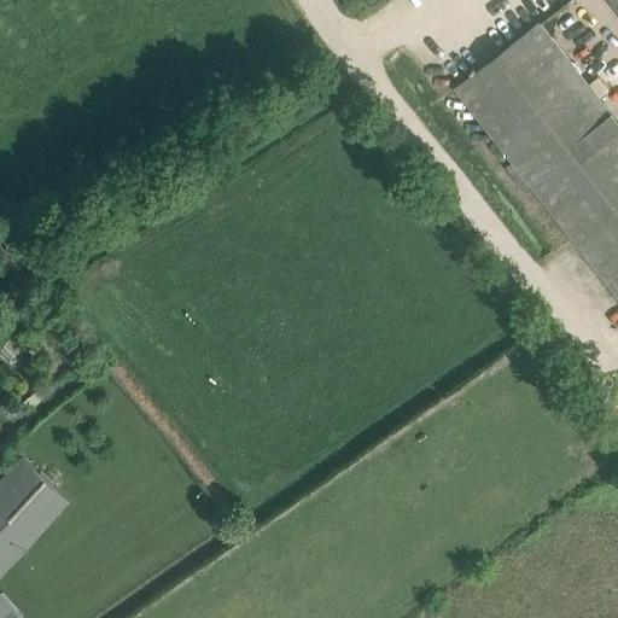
[(581,0),(572,0),(548,17),(563,39),(593,18),(581,0)]
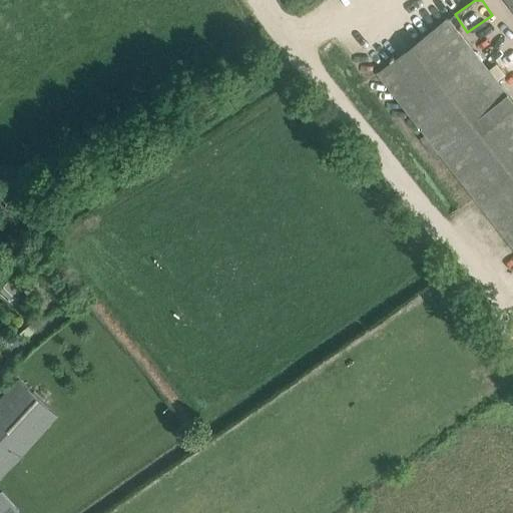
[(512,100),(461,34),(448,18),(396,59),(394,56),(390,59),(392,62),(378,73),(512,245),(512,100)]
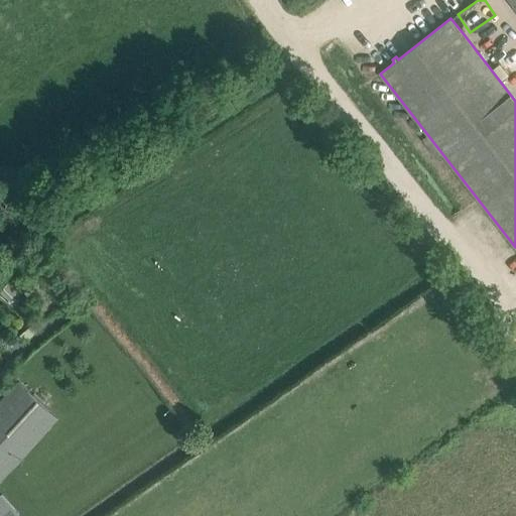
[(0,290),(10,301),(20,293),(9,281),(0,289),(0,290)]
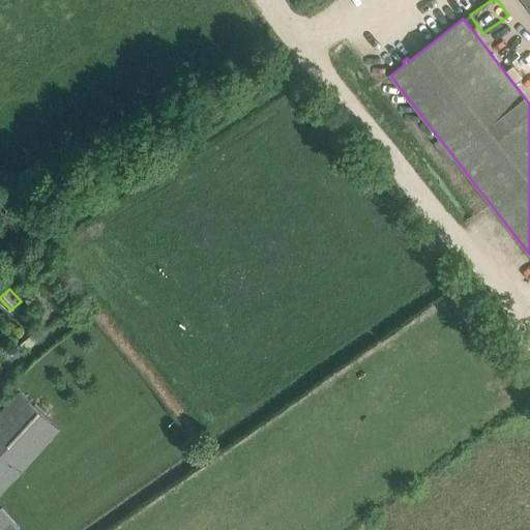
[(0,495),(6,489),(60,429),(19,390),(0,410),(0,495)]
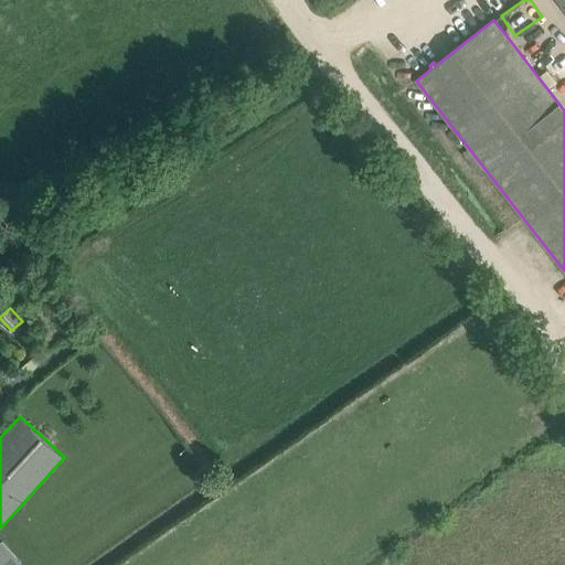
[(2,540),(0,541),(0,564),(19,564),(22,563),(2,540)]
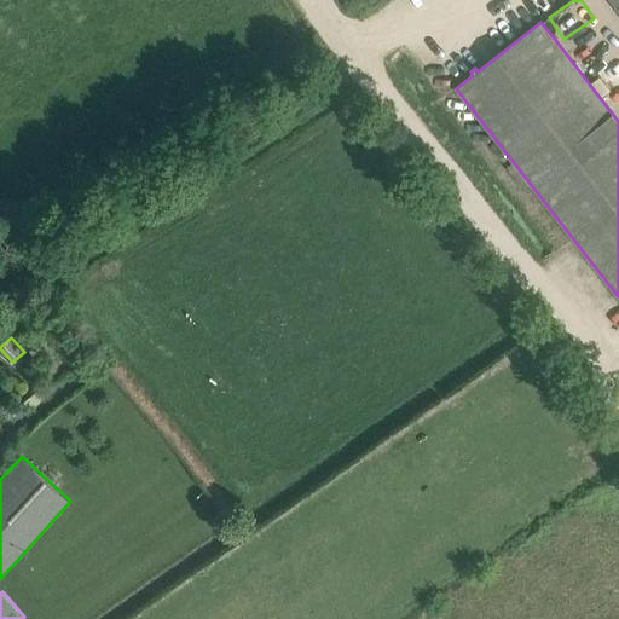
All buildings are outlined.
